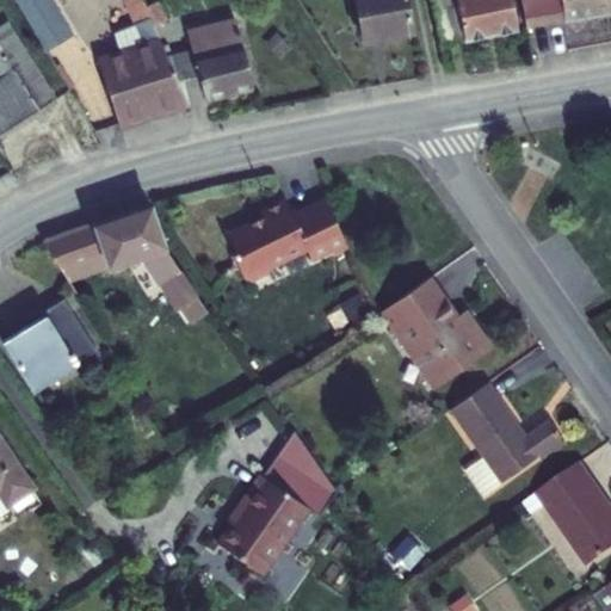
[(13,0),(44,51),(71,37),(48,0),(13,0)]
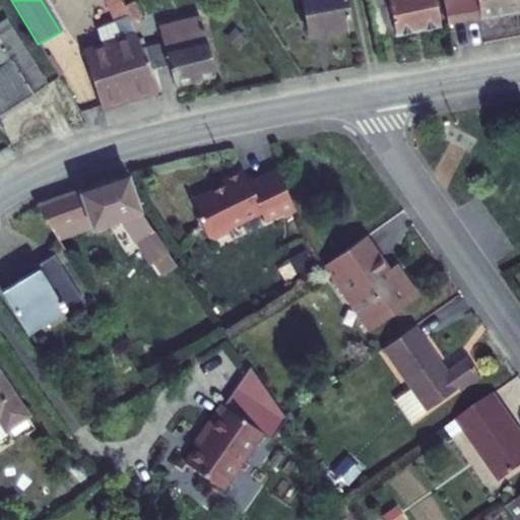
[(122,7),(118,0),(105,0),(116,24),(98,33),(100,44),(82,50),(100,107),(158,89),(142,53),(129,22),(122,7)]
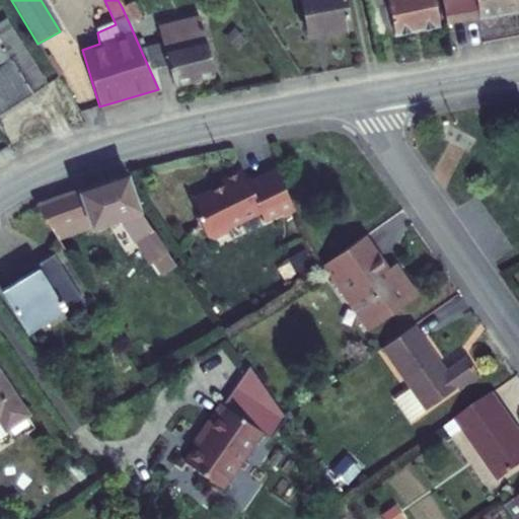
[(346,26),(341,0),(300,0),(306,33),(346,26)]
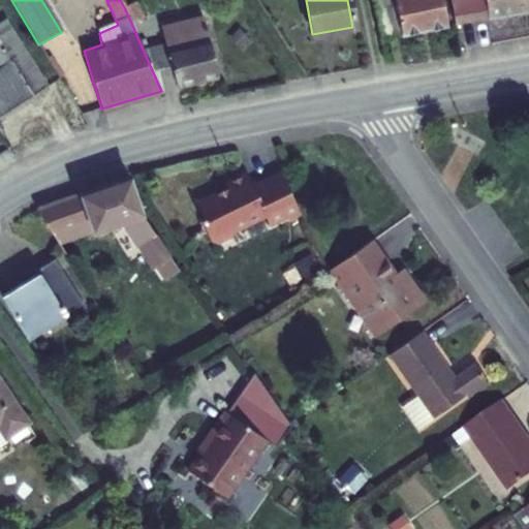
[(372,0),(380,39),(443,27),(437,0),(372,0)]
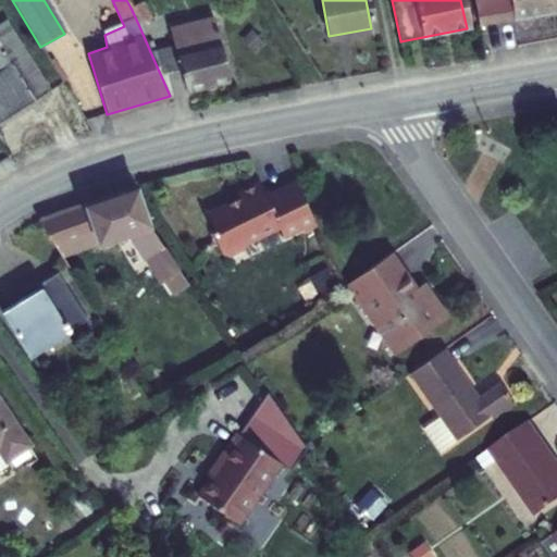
[(554,0),(471,0),(478,28),(556,14),(554,0)]
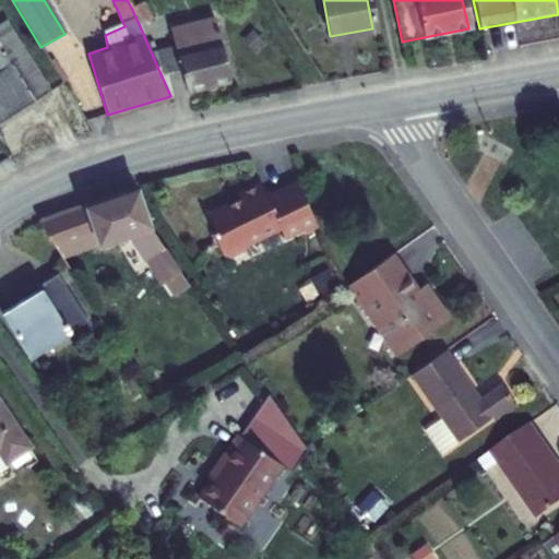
[(150,20),(143,3),(131,8),(139,24),(150,20)]
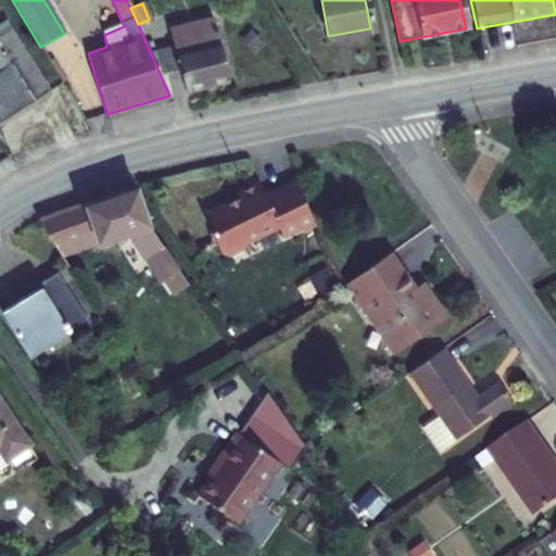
[(174,51),(152,57),(169,96),(229,80),(213,20),(168,32),(174,51)]
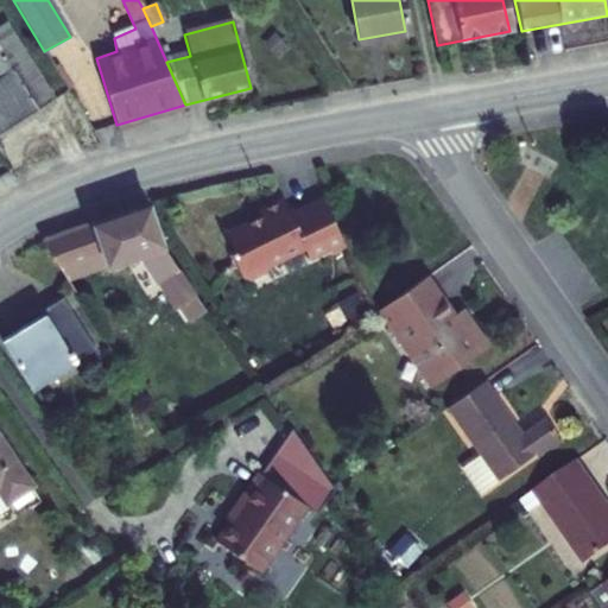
[(0,132),(38,108),(51,100),(4,23),(0,25),(0,132)]
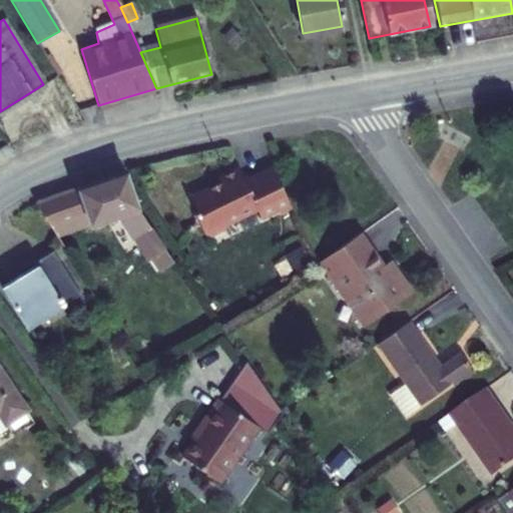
[(287,203),(269,169),(242,182),(236,169),(215,179),(216,180),(185,195),(194,213),(192,214),(202,234),(208,236),(222,229),(224,223),(253,209),(258,217),(277,208),(287,203)]
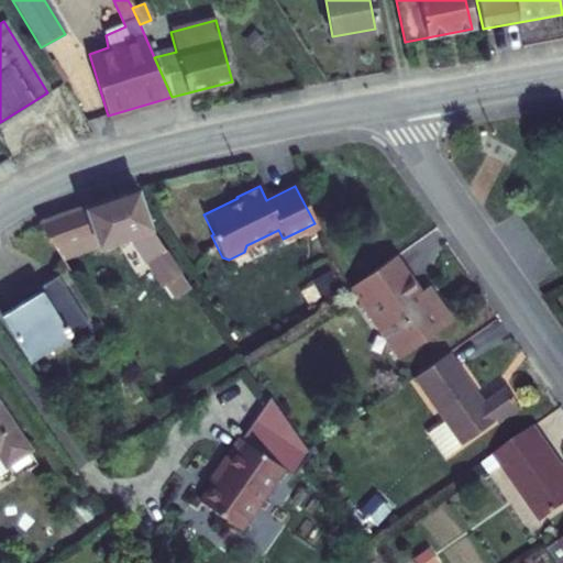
[(73,209),(43,219),(59,249),(98,235),(102,245),(130,236),(145,261),(148,260),(153,256),(158,266),(154,269),(163,284),(167,282),(183,273),(153,225),(136,188),(73,209)]
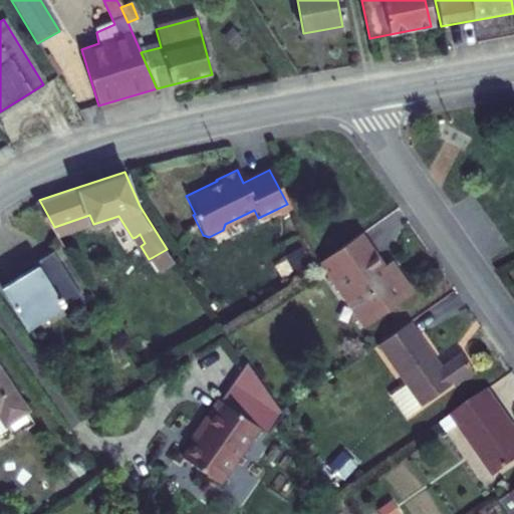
[(54,227),(60,236),(93,224),(89,215),(54,227)]
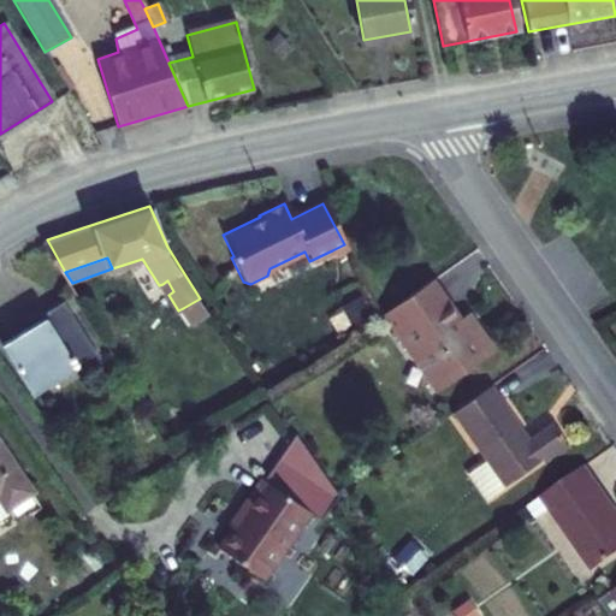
[(167,280),(163,284),(169,295),(173,291),(167,280)]
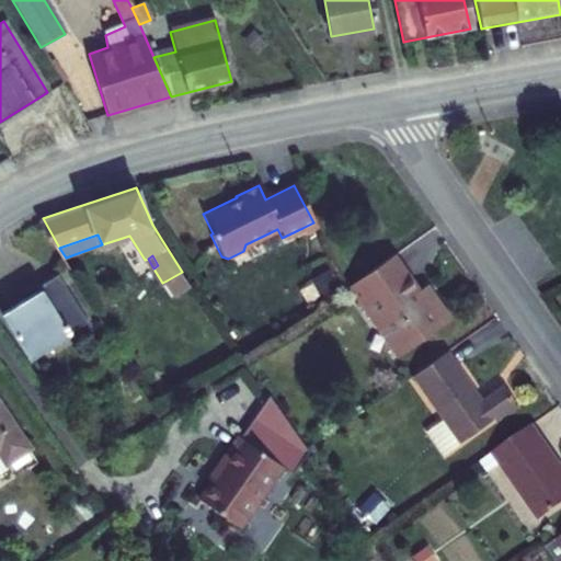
[(418,298),(390,258),(345,288),(357,307),(365,301),(401,355),(448,321),(427,290),(418,298)]
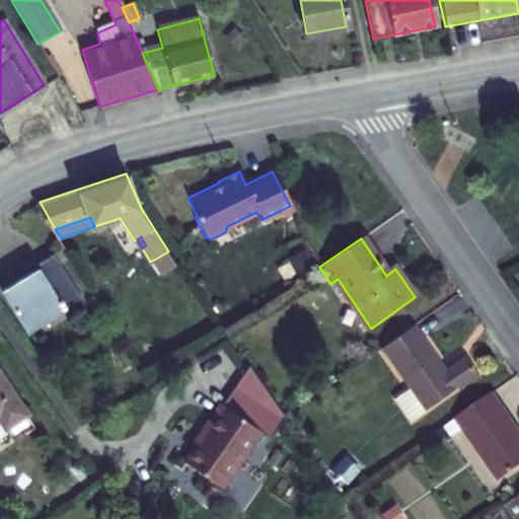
[(83,295),(56,250),(21,274),(23,278),(5,290),(29,329),(83,295)]
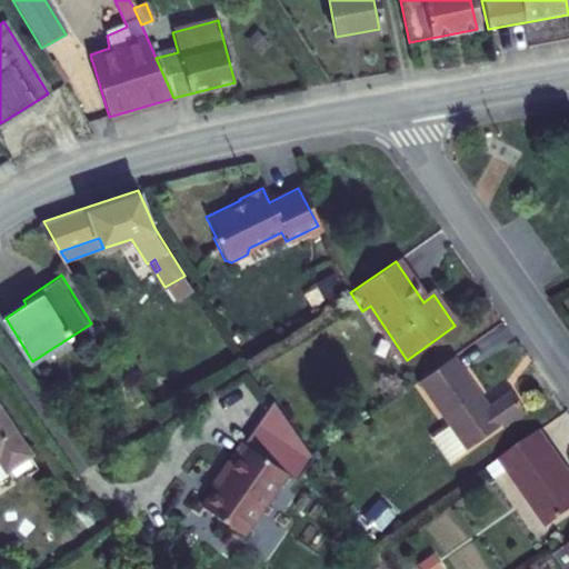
[(185,276),(169,285),(178,299),(193,288),(185,276)]
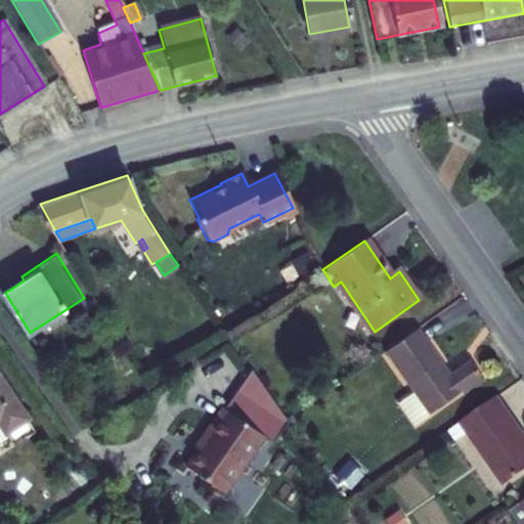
[(445,365),(419,326),(386,349),(430,412),(462,390),(465,394),(485,380),(472,359),(448,375),(443,366),(445,365)]
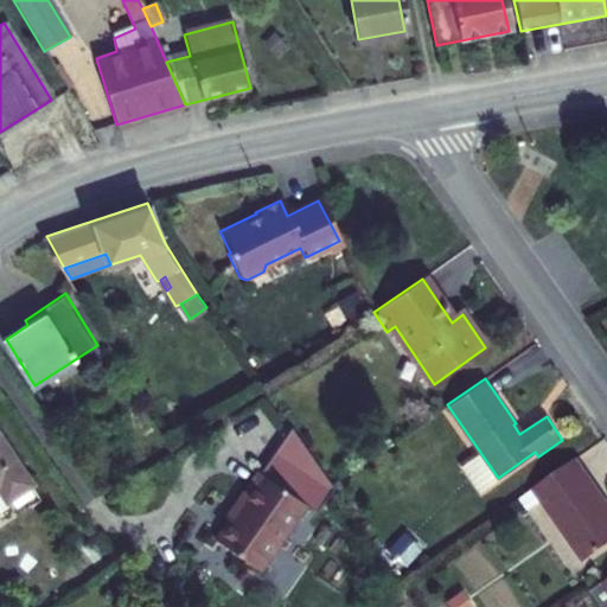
[(287,420),(222,509),(229,513),(213,535),(263,570),(307,508),(318,515),(336,490),(287,420)]
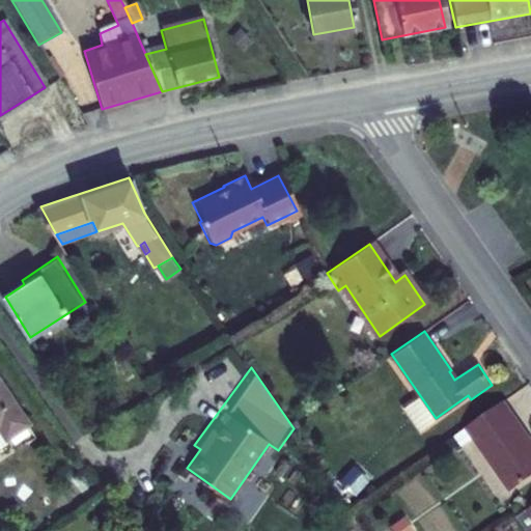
[(28,422),(0,379),(0,425),(1,425),(8,436),(28,422)]
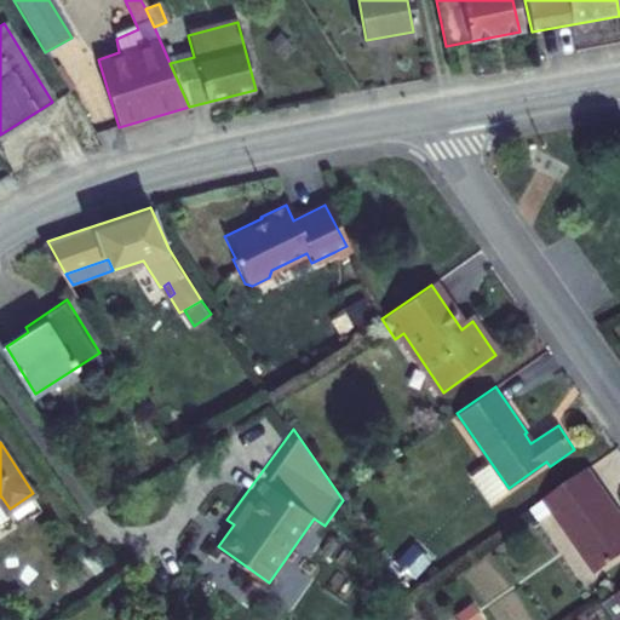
[(509,488),(491,463),(474,474),(491,500),(509,488)]
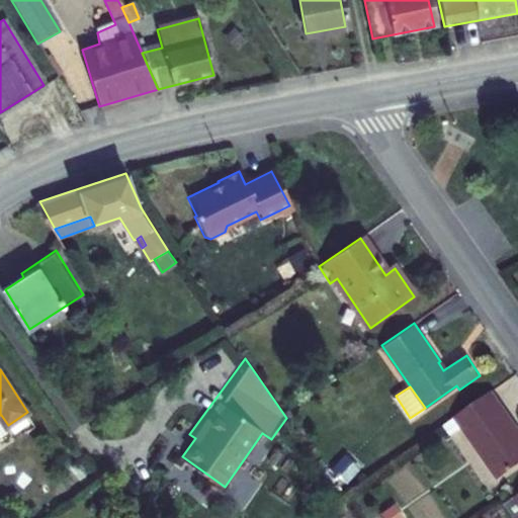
[(517,464),(517,428),(492,391),(444,424),(450,433),(462,425),(500,479),(517,464)]
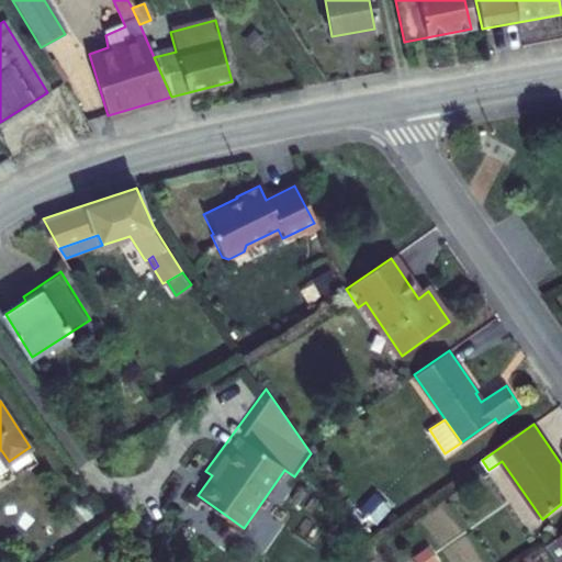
[(1,450),(0,450),(0,474),(11,467),(9,461),(1,450)]
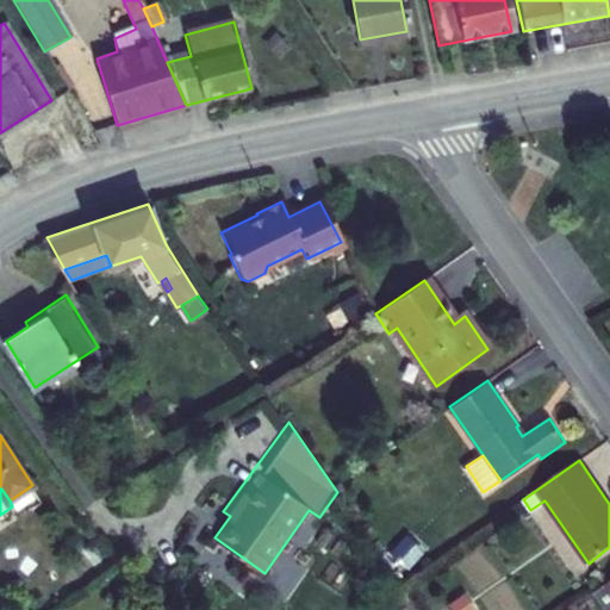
[(409,533),(393,548),(410,564),(424,548),(409,533)]
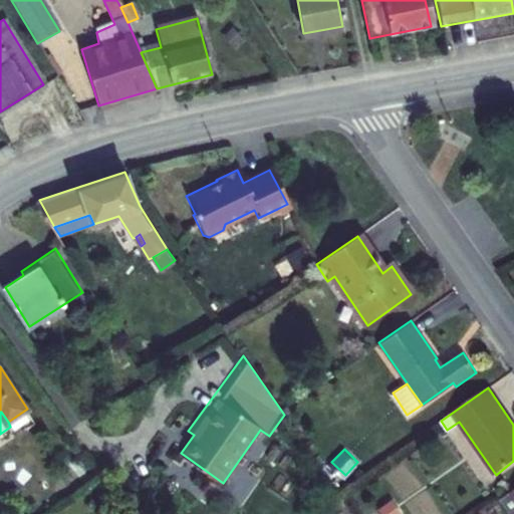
[(392,499),(382,506),(388,513),(396,513),(400,511),(392,499)]
